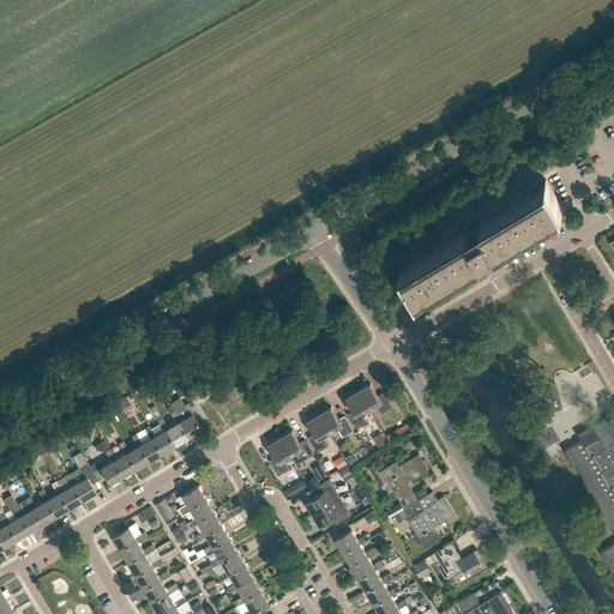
[(487,186),(499,179),(494,172),(482,179),(487,186)]
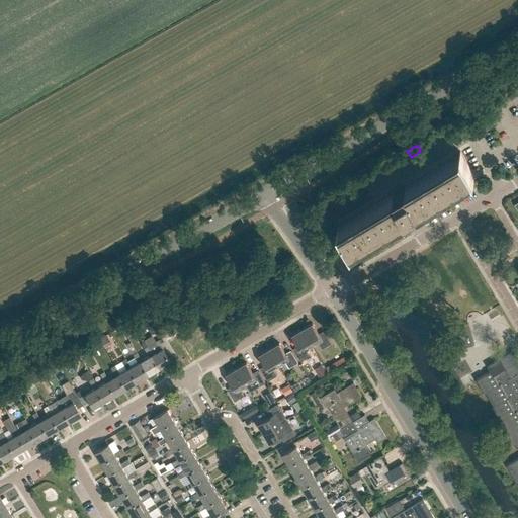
[(352,247),(408,213),(410,216),(424,214),(419,206),(475,173),(460,150),(338,224),(352,247)]
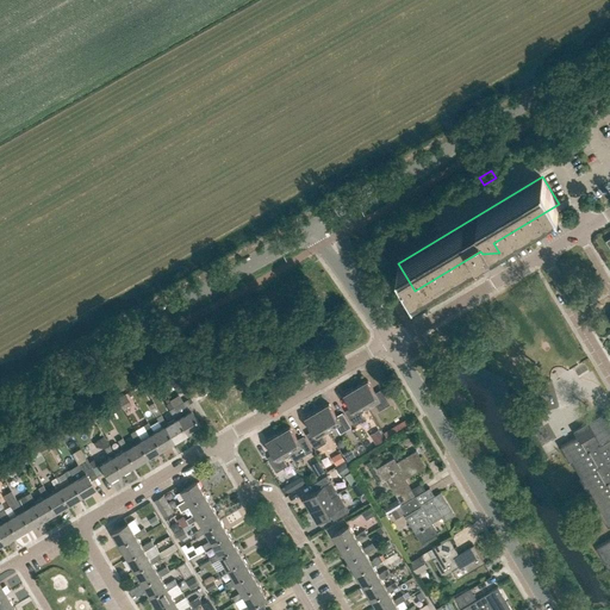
[(367,379),(355,387),(368,408),(375,404),(379,410),(390,403),(383,391),(377,394),(367,379)]
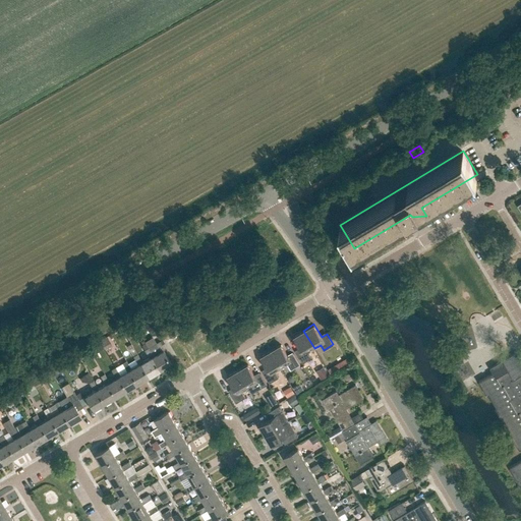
[(174,325),(170,328),(175,337),(179,334),(174,325)]
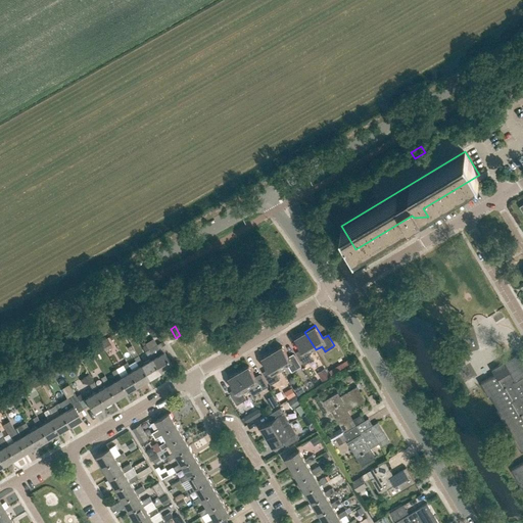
[(316,349),(304,332),(294,338),(301,350),(296,353),(303,365),(313,359),(310,353),(316,349)]
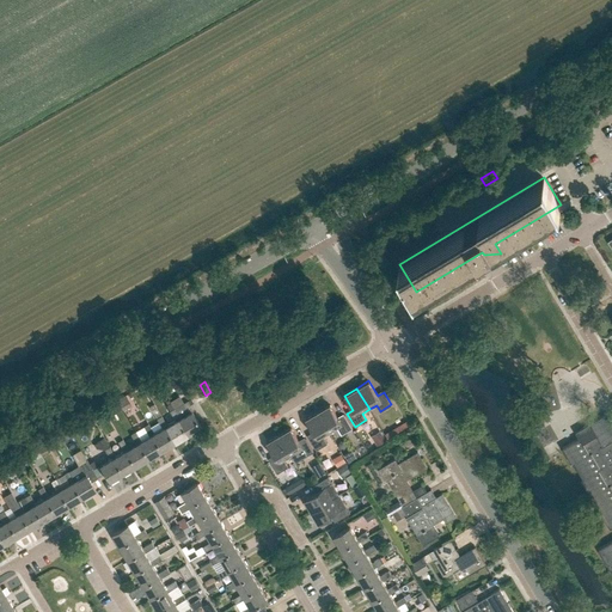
[(123,411),(132,407),(126,397),(118,402),(123,411)]
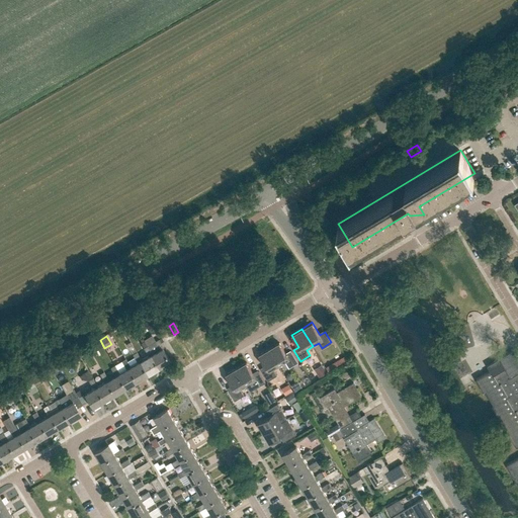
[(169,360),(162,347),(163,347),(158,338),(147,345),(152,353),(150,354),(158,367),(169,360)]
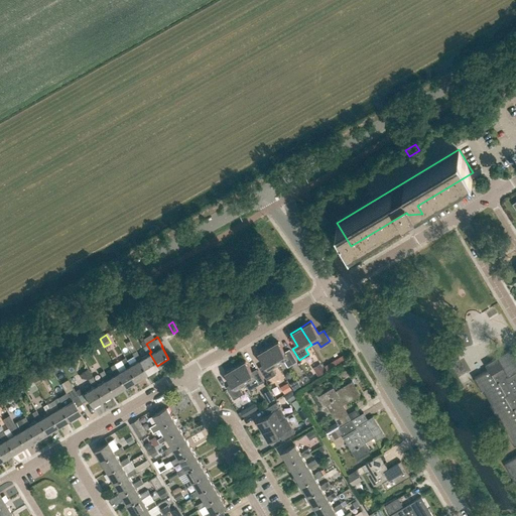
[(278,341),(268,347),(278,364),(284,361),(287,367),(297,361),(290,350),(285,353),(278,341)]
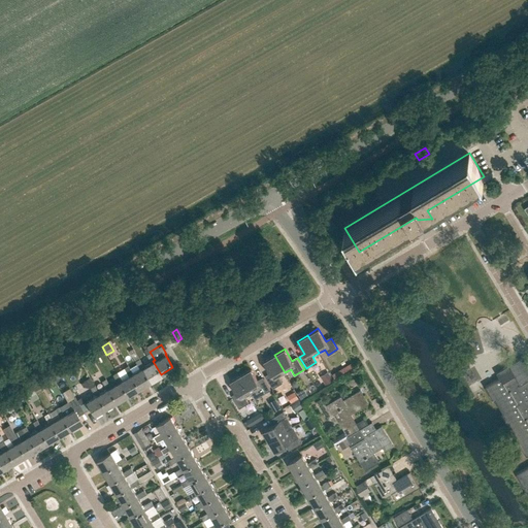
[(153,361),(155,360),(150,352),(145,354),(151,362),(143,366),(142,367),(150,381),(161,374),(153,361)]
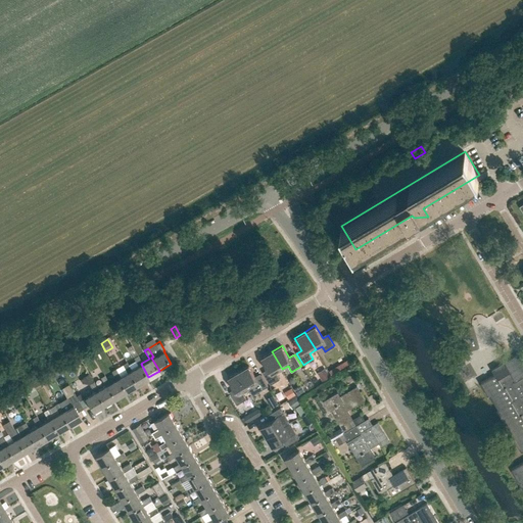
[(81,361),(86,358),(83,351),(78,355),(81,361)]
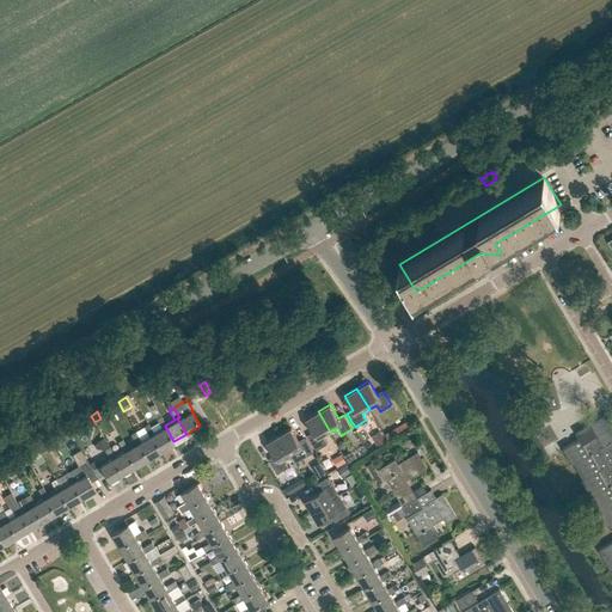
[(330,432),(318,411),(306,418),(314,433),(308,436),(316,450),(328,444),(323,436),(330,432)]
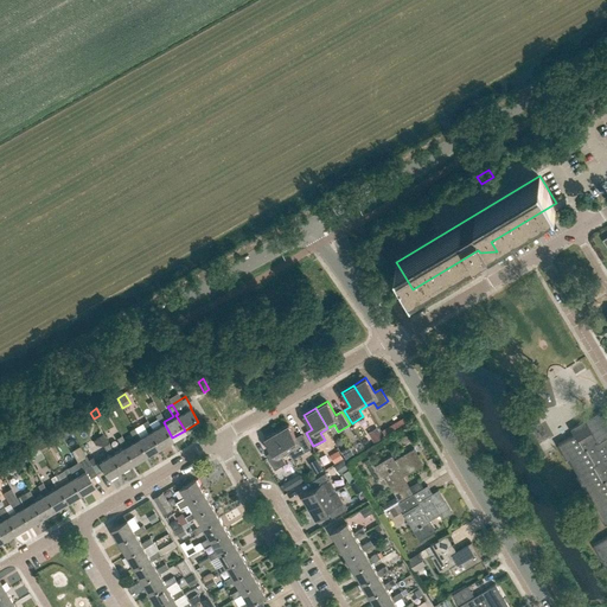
[(574,434),(557,443),(568,460),(570,458),(580,473),(576,475),(587,492),(589,490),(599,505),(595,508),(605,523),(606,522),(606,535),(594,543),(606,566),(606,564),(606,448),(602,440),(606,436),(606,420),(601,410),(570,428),(574,434)]
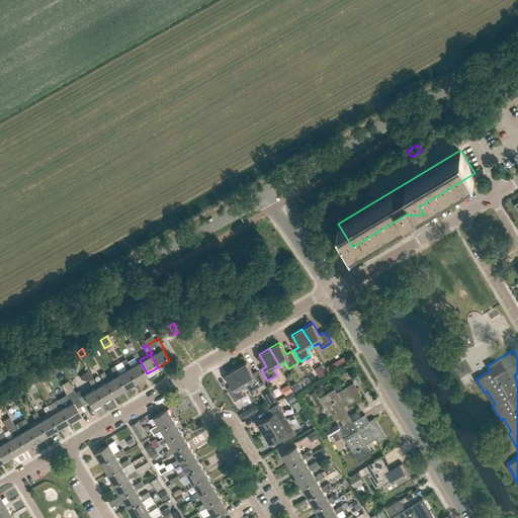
[(140,360),(141,359),(136,351),(132,354),(137,362),(130,366),(128,367),(137,380),(147,373),(140,360)]
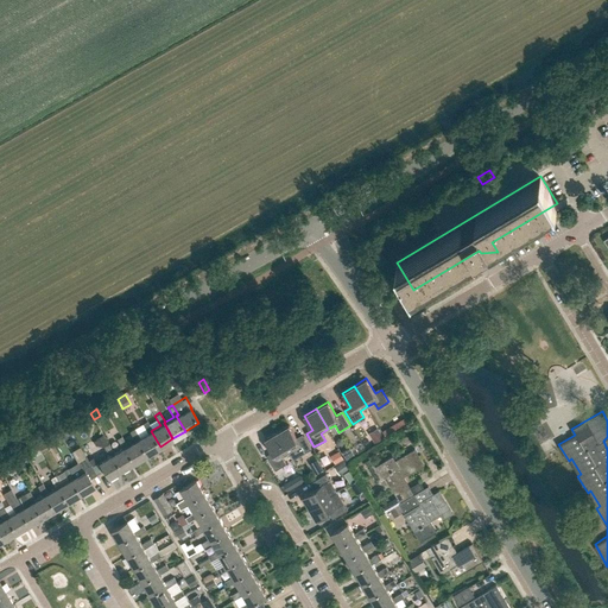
[(86,425),(94,420),(89,413),(82,418),(86,425)]
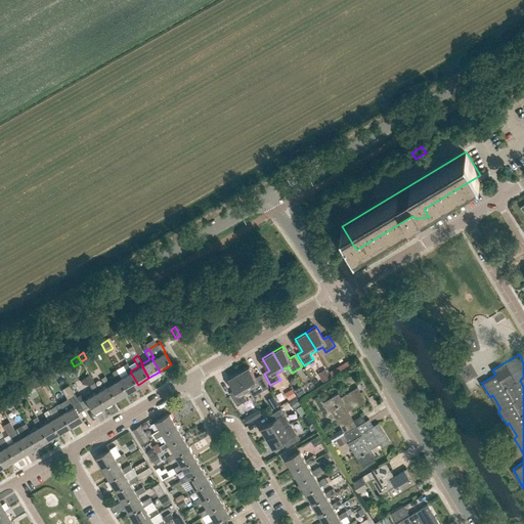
[(350,359),(331,370),(333,375),(353,363),(350,359)]
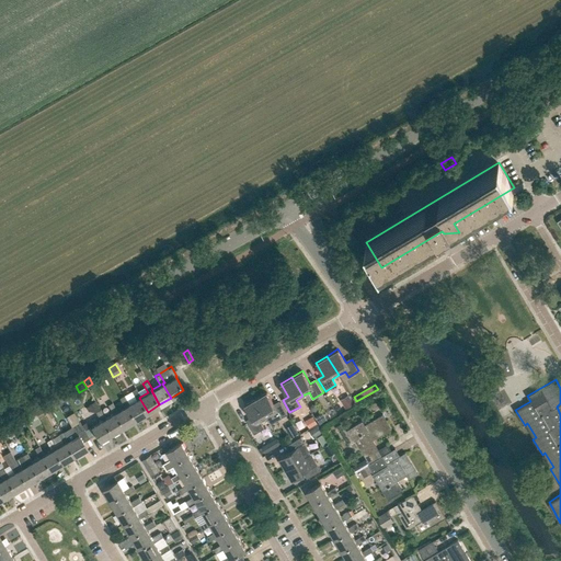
[(139,398),(140,397),(136,388),(132,390),(136,399),(128,403),(127,404),(136,419),(148,412),(139,398)]
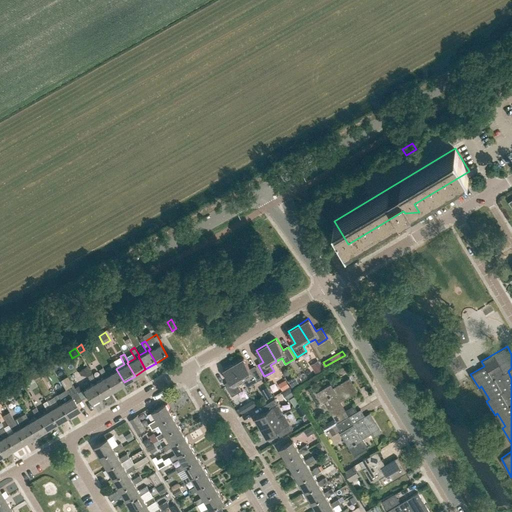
[(243,358),(233,364),(243,381),(244,381),(247,386),(253,383),(262,378),(256,367),(250,370),(243,358)]
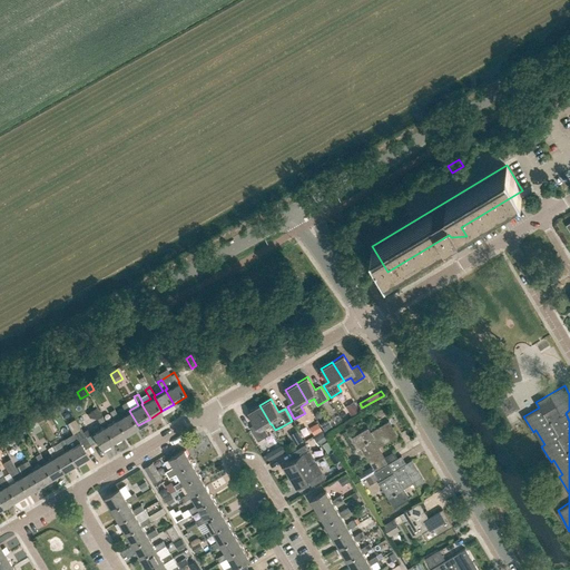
[(58,413),(68,408),(64,401),(55,406),(58,413)]
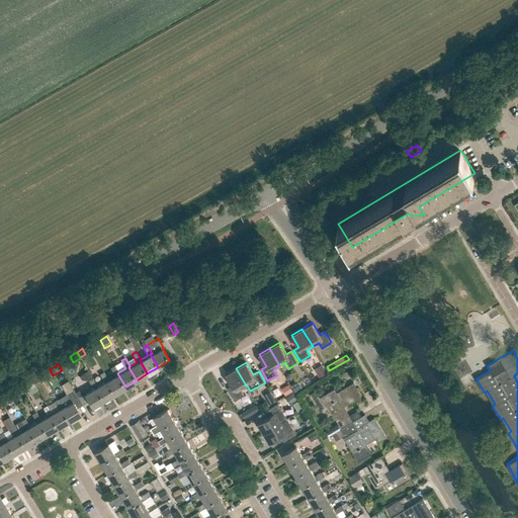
[(117,373),(118,372),(114,364),(110,367),(114,375),(108,379),(106,380),(114,394),(125,386),(117,373)]
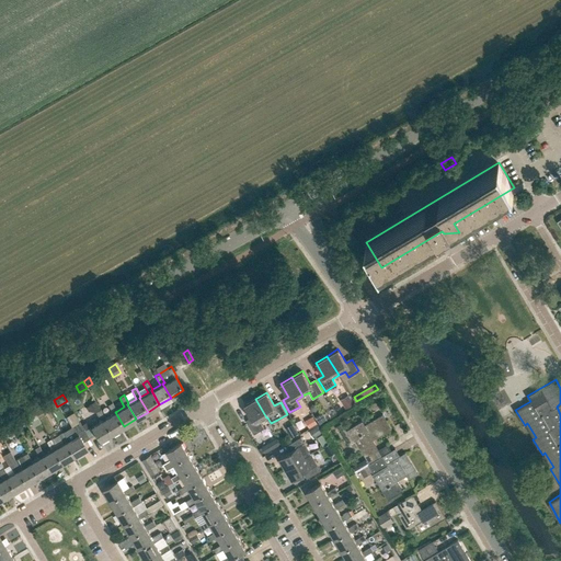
[(355,404),(348,395),(341,400),(346,410),(355,404)]
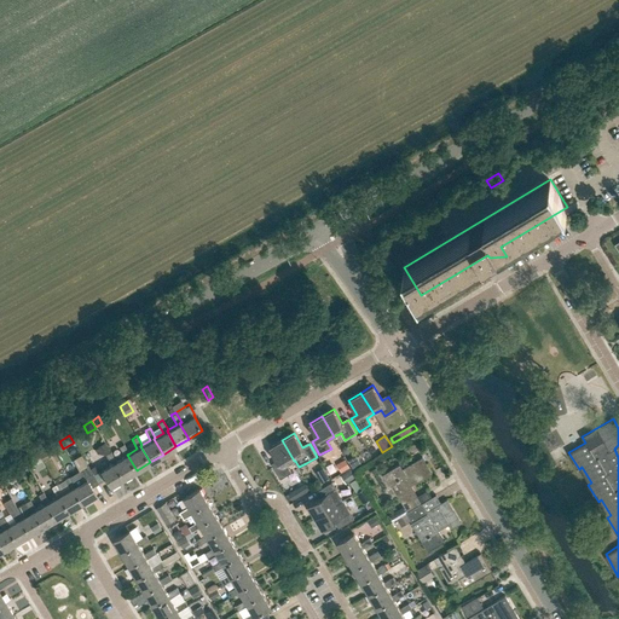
[(294,461),(282,440),(270,447),(278,462),(272,466),(279,479),(291,472),(287,466),(294,461)]
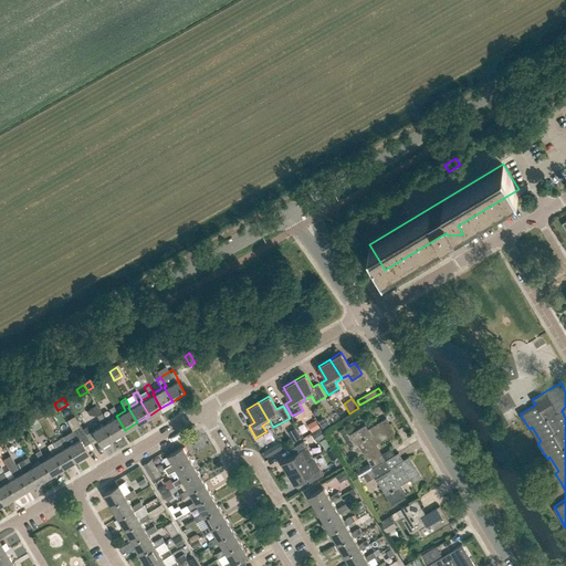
[(96,416),(101,412),(95,405),(92,407),(96,416)]
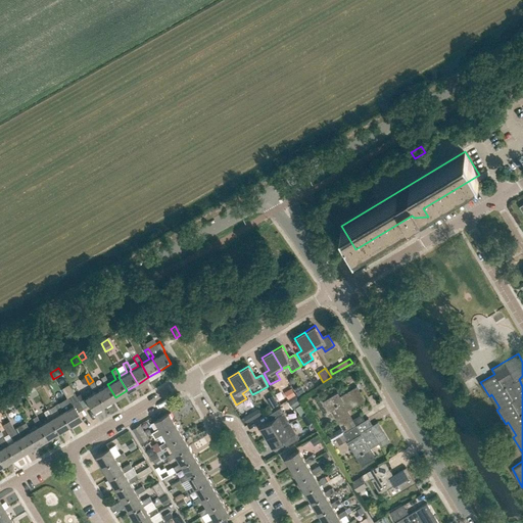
[(107,384),(109,383),(104,375),(100,377),(105,385),(98,389),(96,390),(104,403),(115,397),(107,384)]
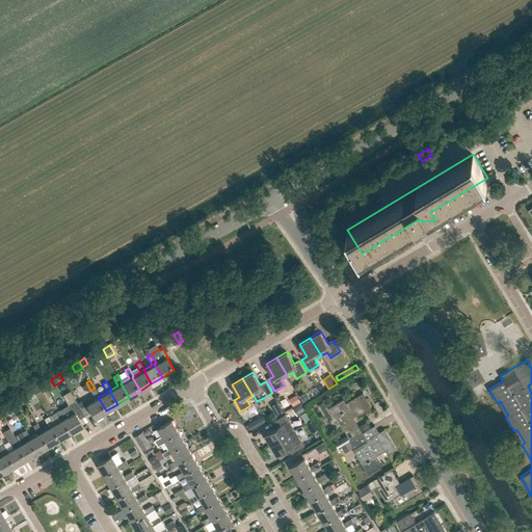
[(98,397),(100,396),(95,388),(90,391),(96,399),(80,407),(87,420),(94,416),(95,418),(106,410),(98,397)]
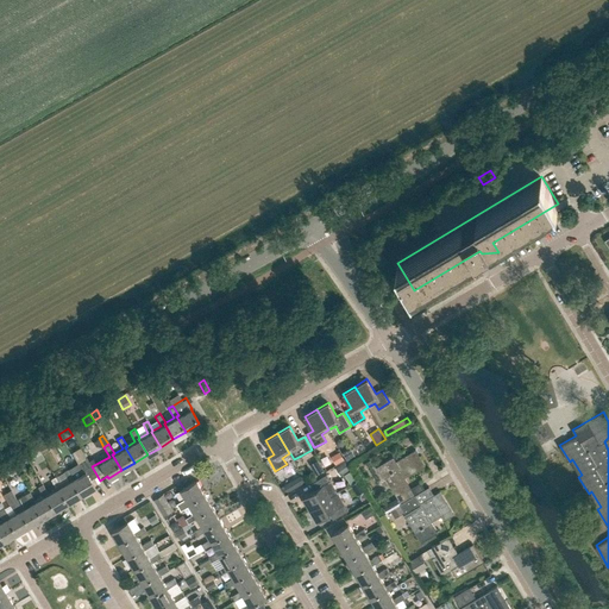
[(31,457),(37,452),(33,447),(27,451),(31,457)]
